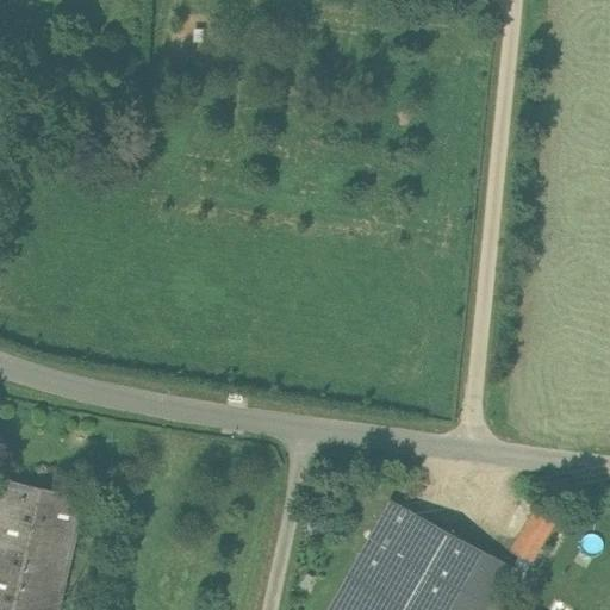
[(0,478),(0,609),(57,609),(83,498),(0,478)]
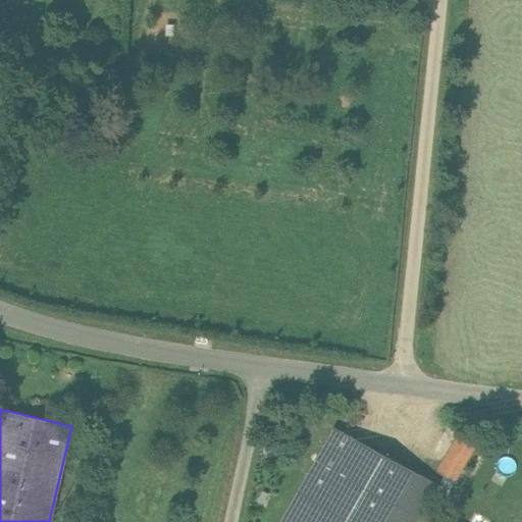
[(334,426),(278,521),(321,521),(366,444),(334,426)]
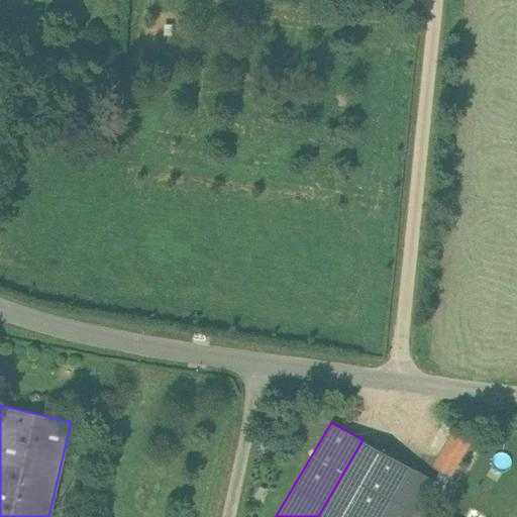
[(457,424),(432,467),(449,477),(476,434),(457,424)]
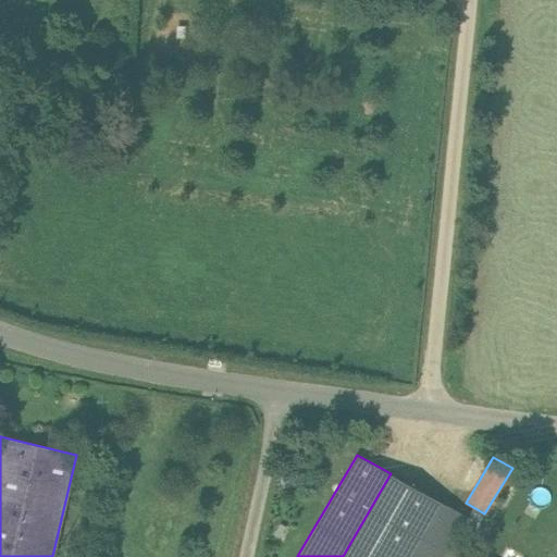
[(391,473),(343,556),(399,556),(433,498),(391,473)]
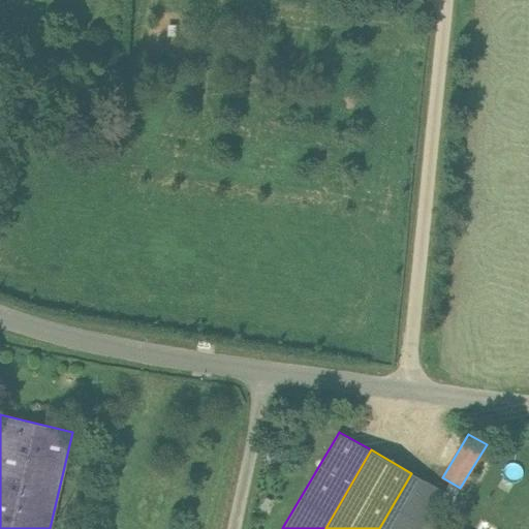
[(411,473),(379,528),(421,528),(428,518),(443,491),(411,473)]
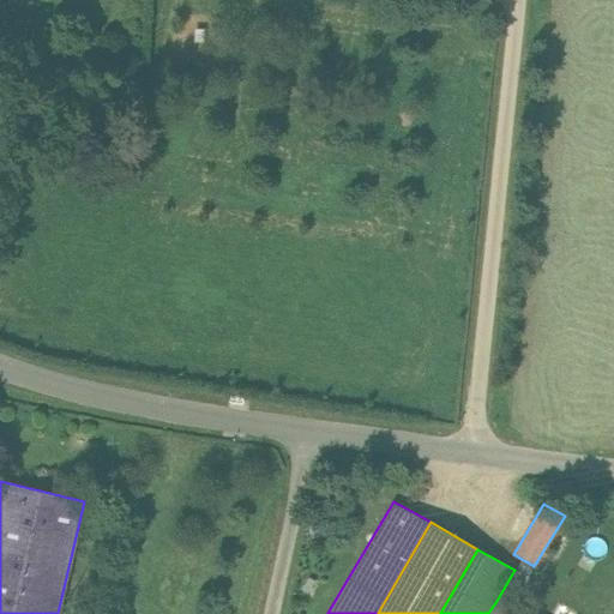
[(518,611),(510,606),(509,607),(497,601),(488,613),(517,613),(518,611)]
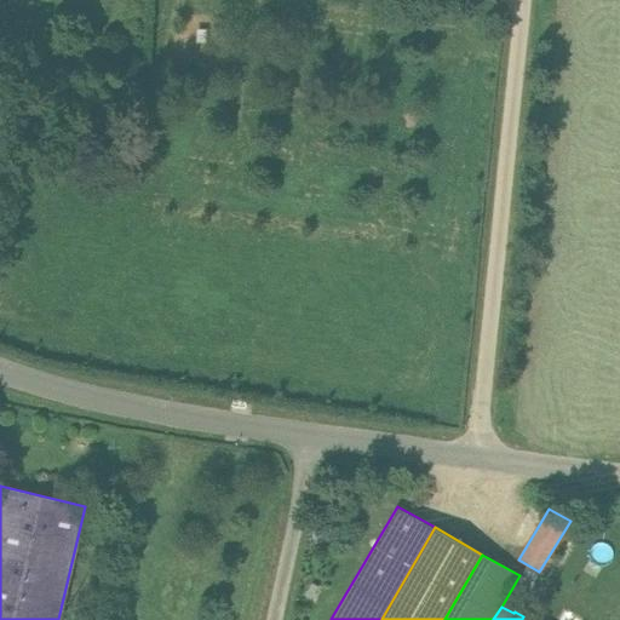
All buildings are outlined.
